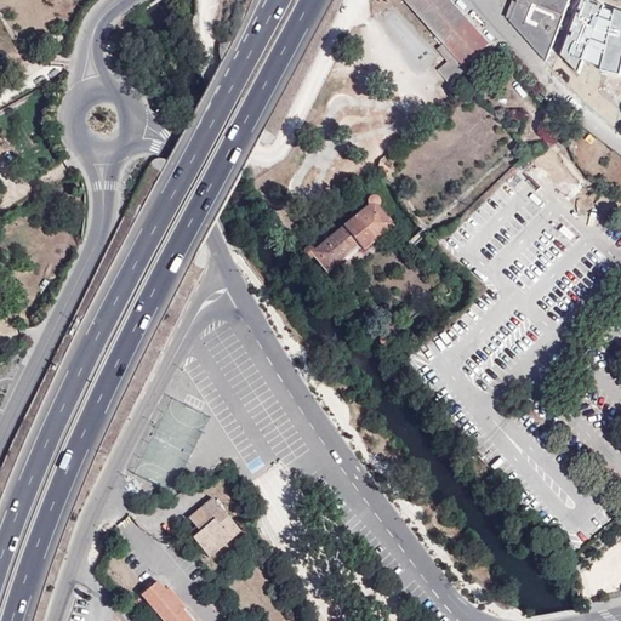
[(471,74),(469,72),(465,67),(479,53),(490,45),(449,0),(405,0),(444,44),(439,49),(449,62),(439,69),(454,87),(471,74)]
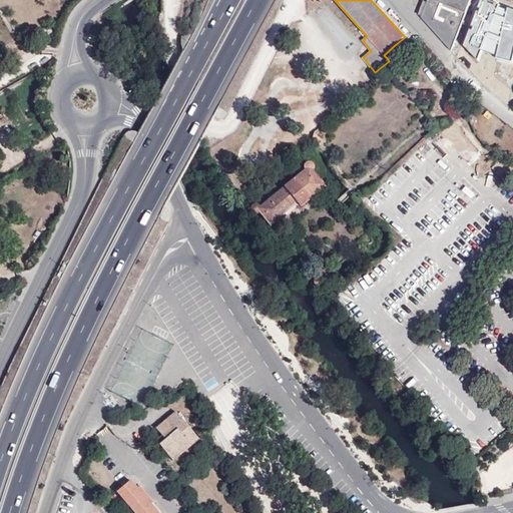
[(452,51),(471,0),(429,0),(422,18),(452,51)]
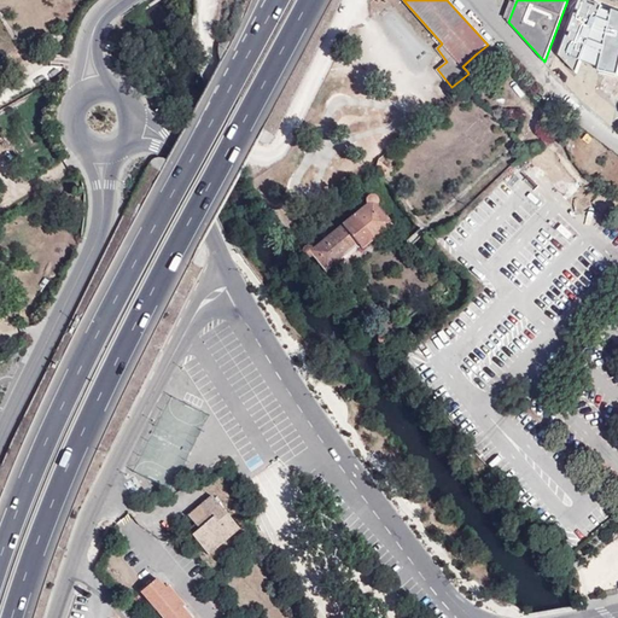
[(600,5),(590,0),(577,0),(557,54),(575,74),(581,60),(596,65),(595,74),(617,77),(617,74),(617,11),(611,7),(610,11),(599,9),(600,5)]
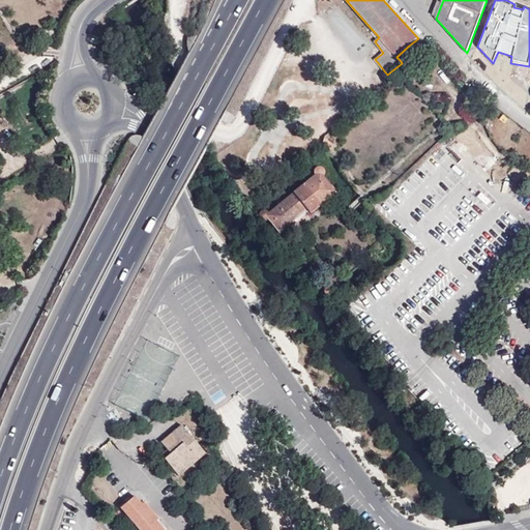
[(106,27),(94,34),(99,41),(111,34),(106,27)]
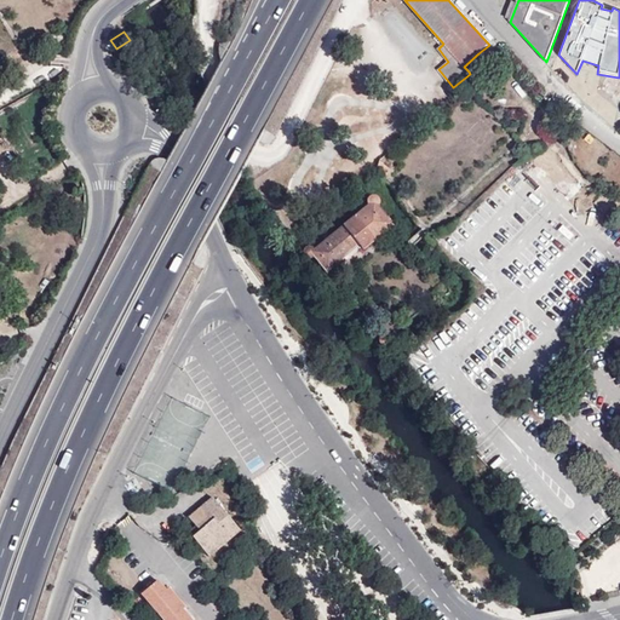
[(464,67),(469,72),(483,58),(478,53),(464,67)]
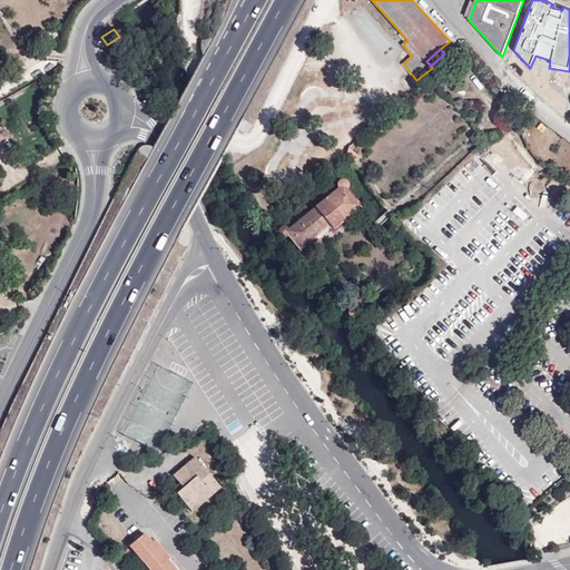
[(440,66),(429,76),(440,89),(441,88),(452,78),(440,66)]
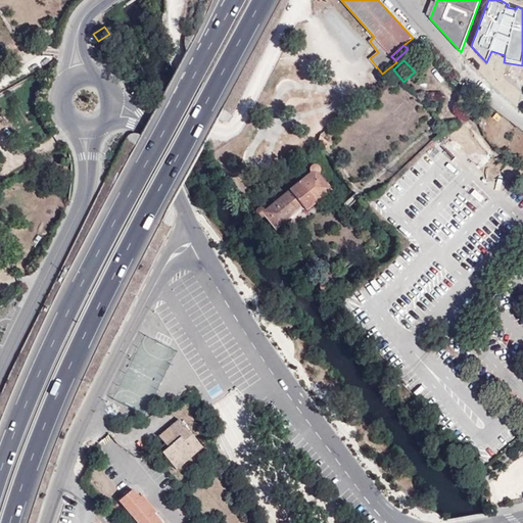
[(255,215),(256,217),(259,219),(262,218),(265,215),(275,229),(301,206),(304,210),(330,190),(317,175),(319,172),(318,168),(315,165),(313,165),(311,167),(308,169),(310,173),(265,209),(260,208),(257,208),(255,211),(255,215)]
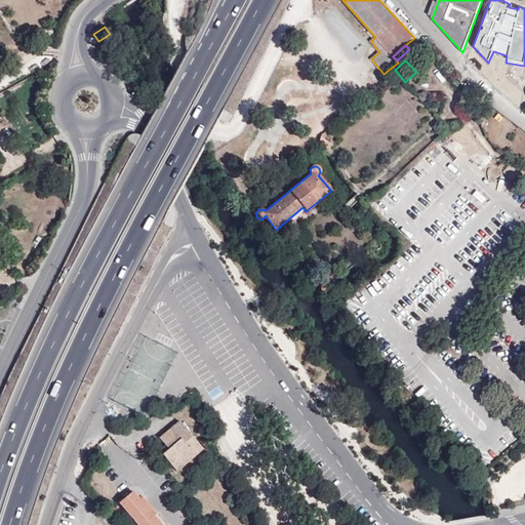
[(320,290),(322,291),(322,292),(324,293),(326,293),(328,292),(329,290),(329,287),(328,286),(328,285),(327,283),(325,283),(322,283),(321,285),(320,288),(320,290)]
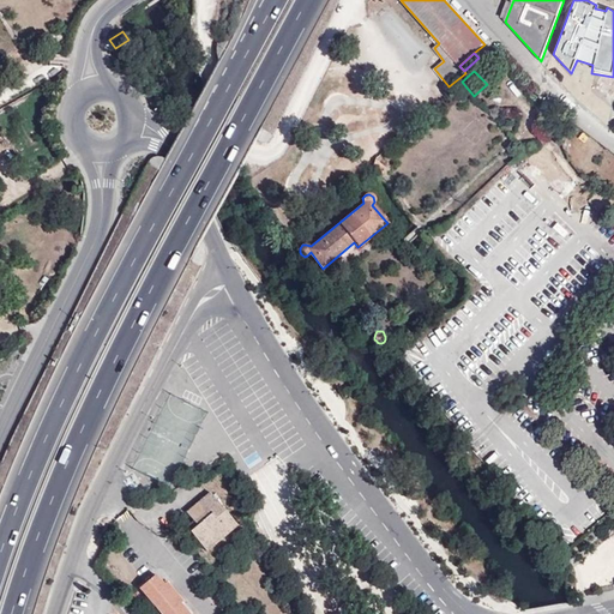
[(198,527),(191,531),(208,551),(238,527),(210,493),(186,512),(193,521),(198,527)]
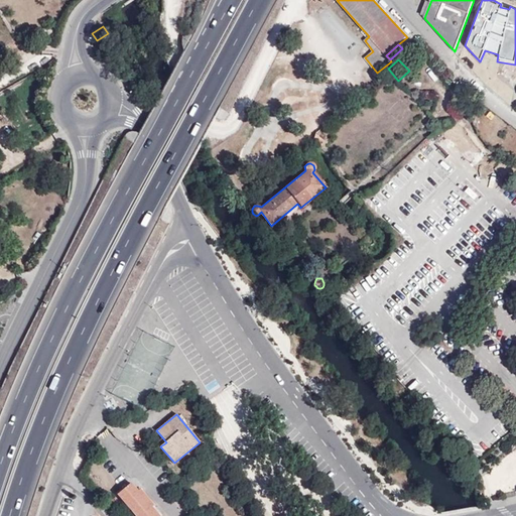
[(157,442),(160,446),(166,442),(162,437),(157,442)]
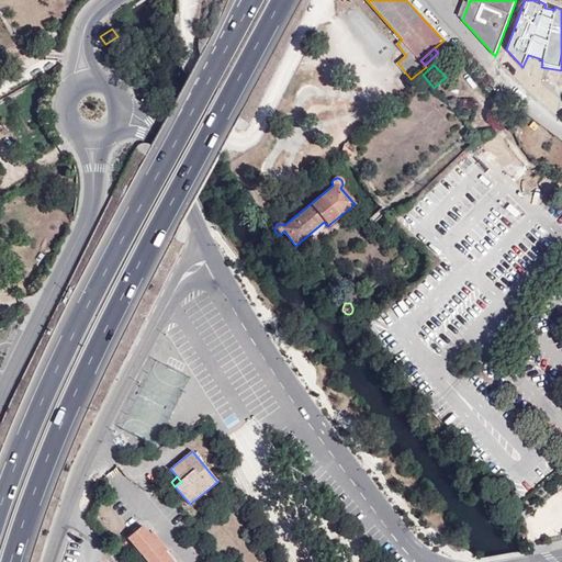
[(143,526),(127,539),(139,553),(147,549),(152,554),(146,560),(147,561),(172,561),(166,552),(168,551),(153,532),(150,535),(143,526)]
